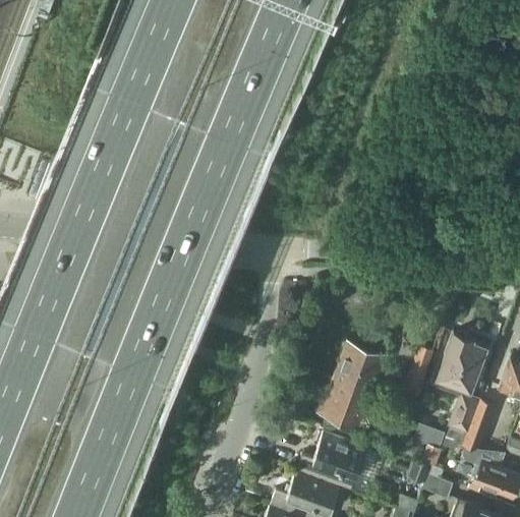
[(453,334),(437,379),(439,380),(437,386),(460,395),(449,425),(451,425),(443,447),(461,448),(461,447),(478,401),(467,396),(468,391),(469,392),(485,348),(472,343),(472,341),(453,334)]
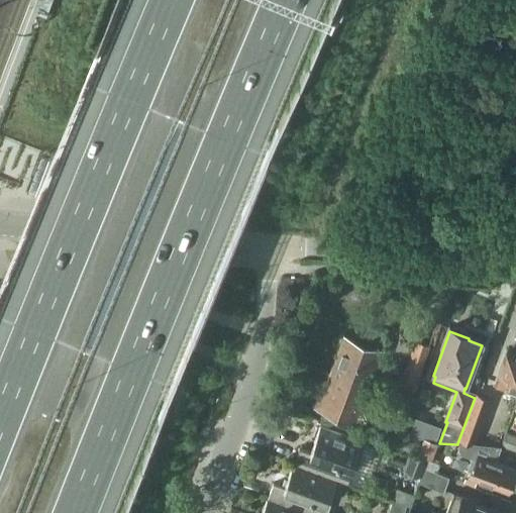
[(326,374),(326,375),(371,392),(373,386),(370,385),(382,352),(343,338),(329,376),(326,374)]
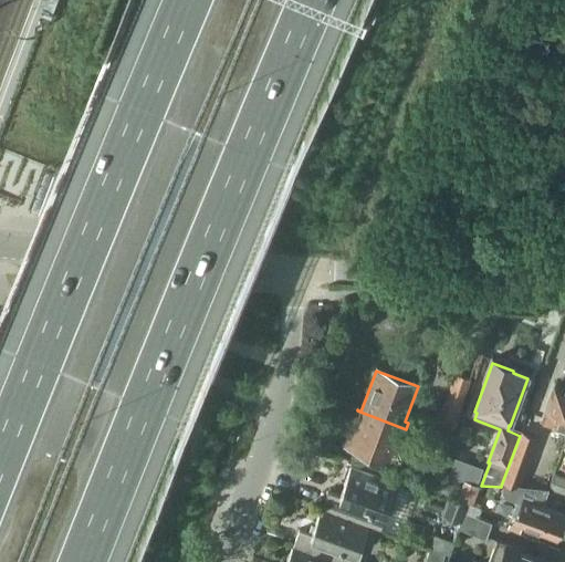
[(439,408),(432,427),(453,435),(462,413),(459,412),(470,383),(456,377),(442,409),(439,408)]
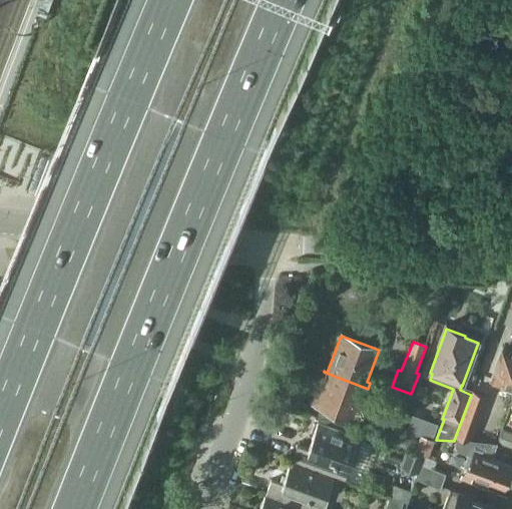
[(511,355),(511,357),(502,353),(491,382),(511,389),(511,355)]
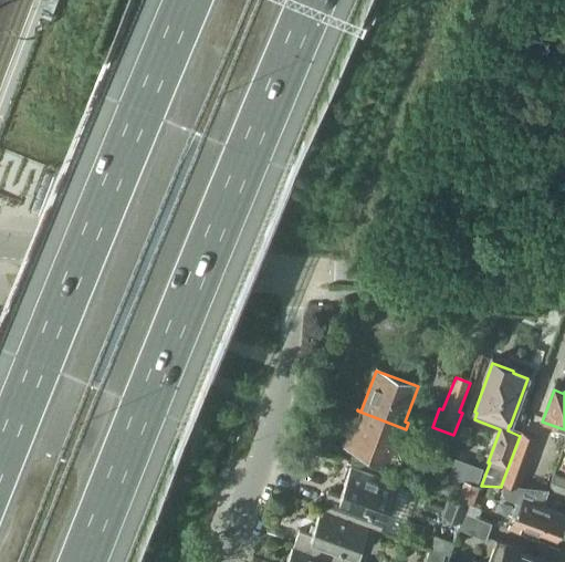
[(406,429),(357,410),(343,448),(391,467),(406,429)]
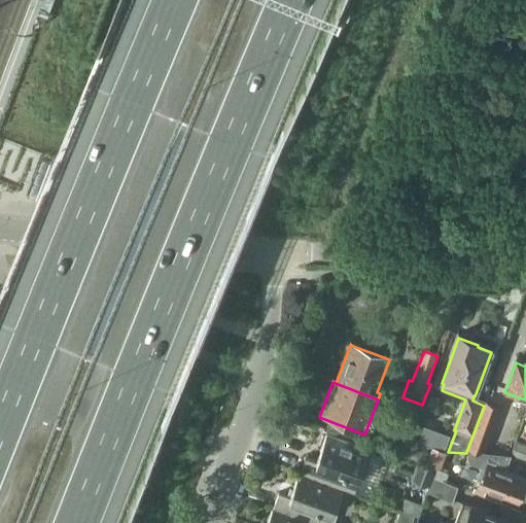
[(466,453),(463,462),(483,469),(494,475),(495,471),(502,474),(509,455),(483,452),(498,411),(484,406),(466,452),(466,453)]
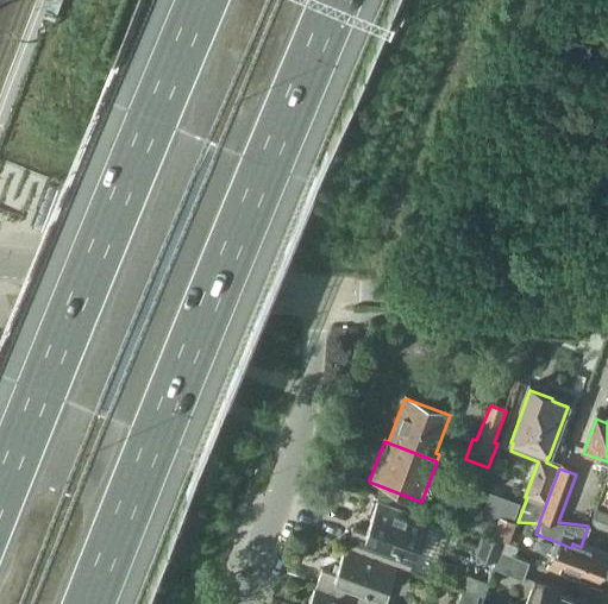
[(352,529),(345,547),(396,567),(426,579),(442,538),(425,530),(427,524),(377,505),(365,535),(352,529)]
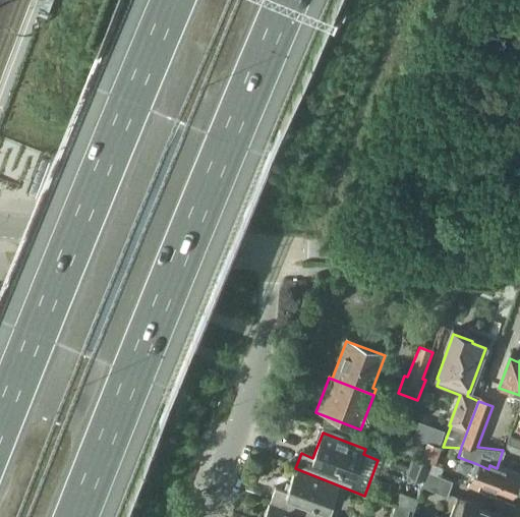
[(403,446),(400,455),(420,463),(423,453),(403,446)]
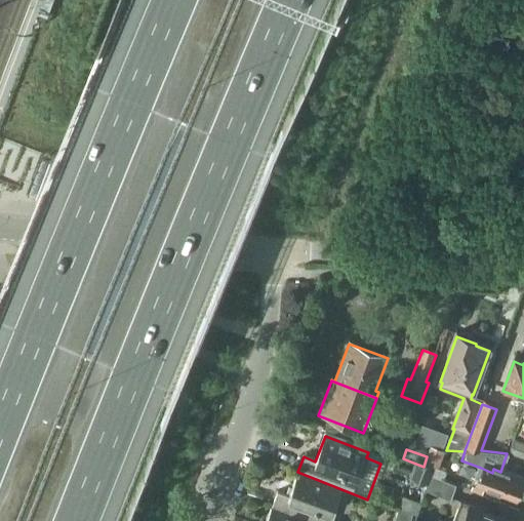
[(414,464),(408,481),(426,487),(432,471),(414,464)]
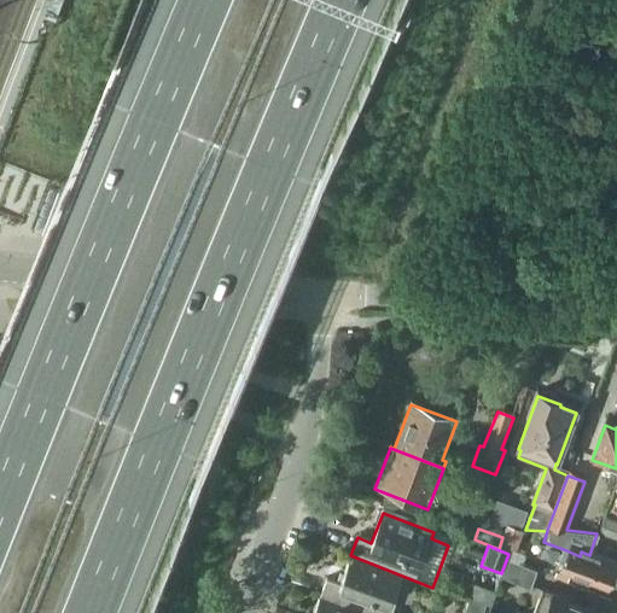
[(566,550),(559,566),(572,572),(571,576),(607,590),(610,584),(613,583),(616,574),(615,571),(616,566),(616,565),(589,555),(581,552),(580,556),(566,550)]
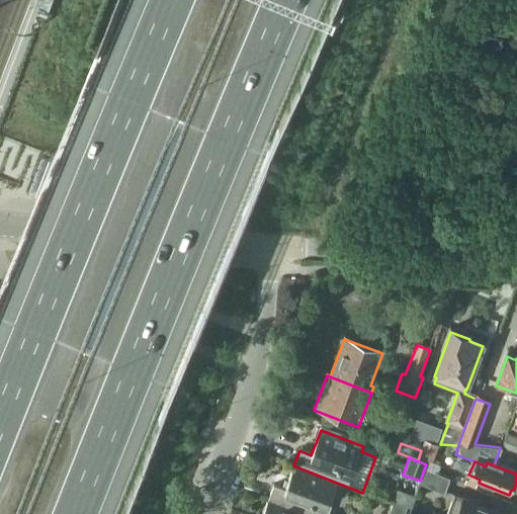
[(325,513),(337,483),(293,465),(284,491),(274,487),(268,502),(299,513),(325,513)]
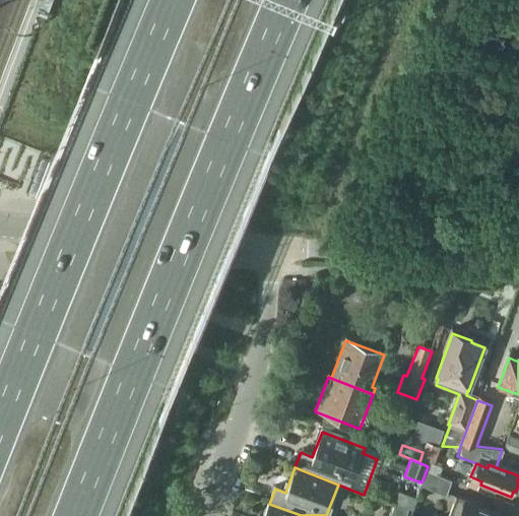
[(427,473),(420,489),(445,498),(451,484),(427,473)]
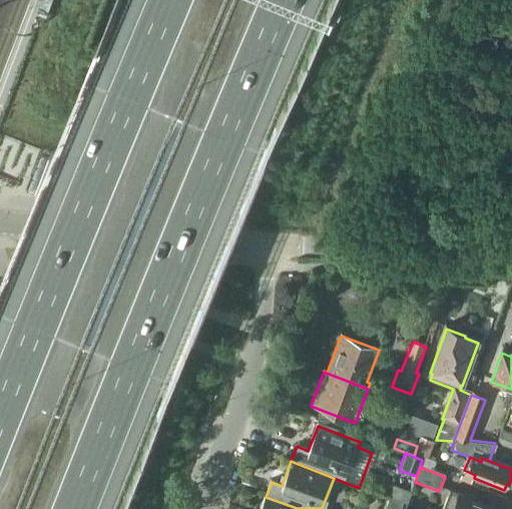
[(450,492),(443,508),(491,508),(450,492)]
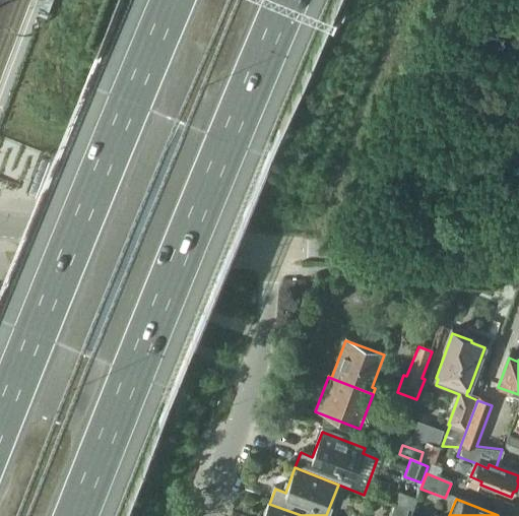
[(301,515),(269,504),(264,515),(301,515)]
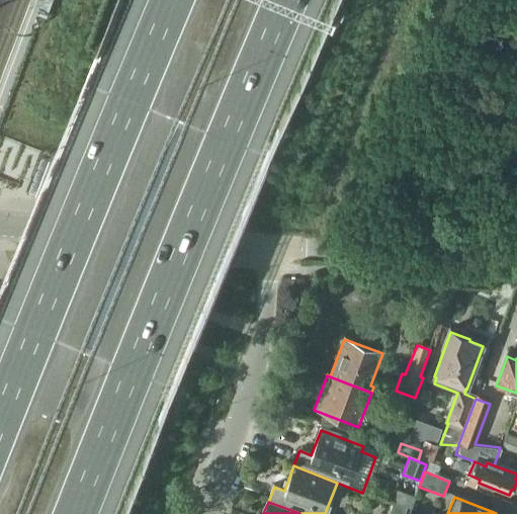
[(394,505),(390,513),(406,513),(407,510),(394,505)]
